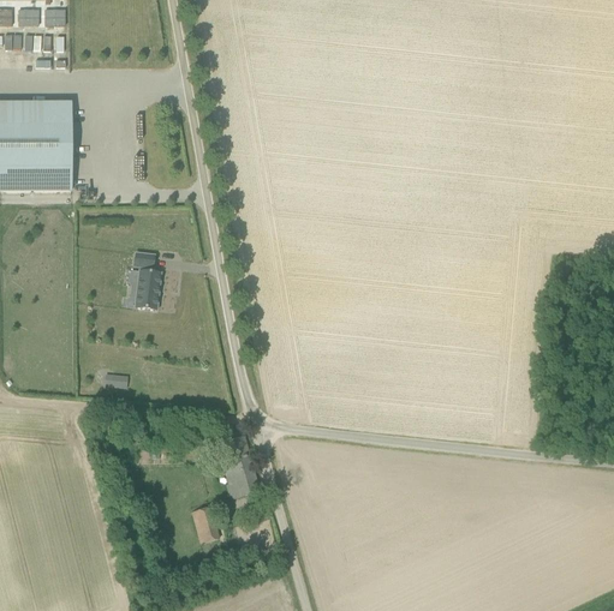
[(31,19),(45,19),(45,5),(31,5),(31,19)]
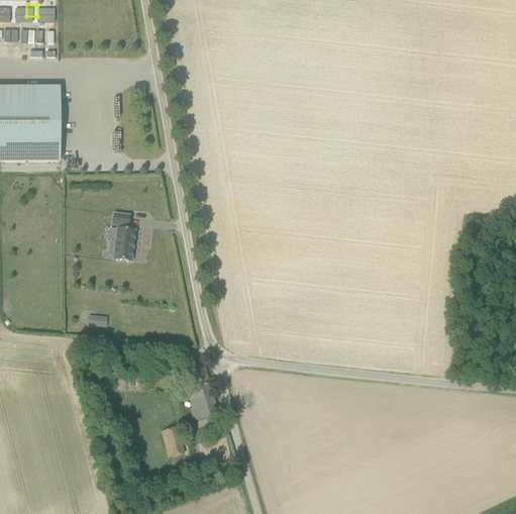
[(37,4),(37,16),(49,16),(49,4),(37,4)]
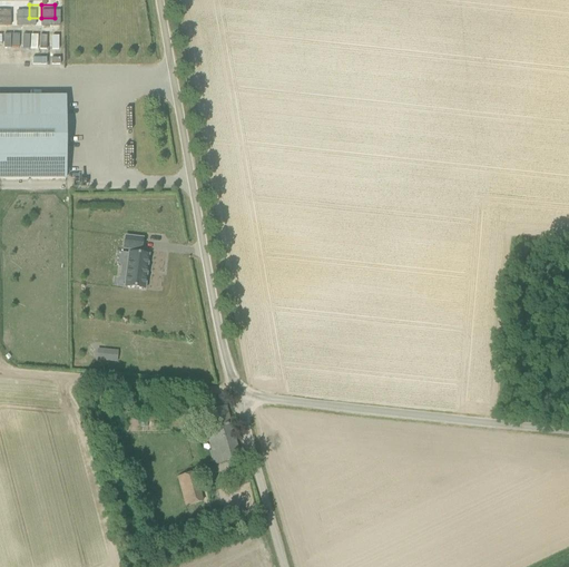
[(40,44),(40,29),(28,29),(28,44),(40,44)]
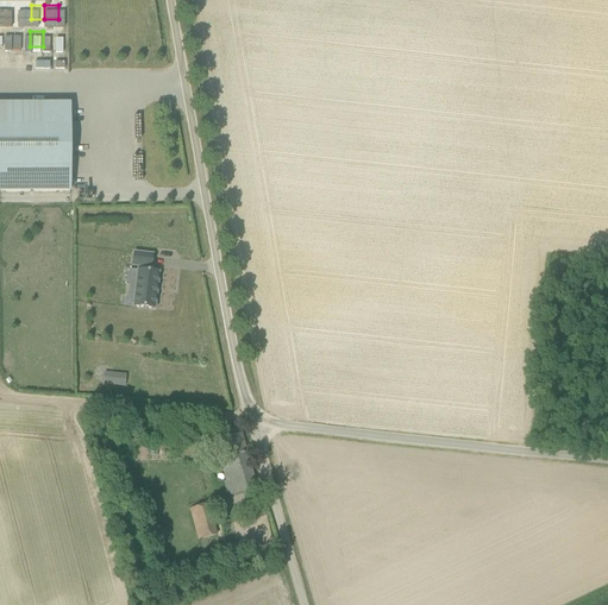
[(25,33),(20,32),(17,44),(25,46),(26,39),(24,38),(25,33)]
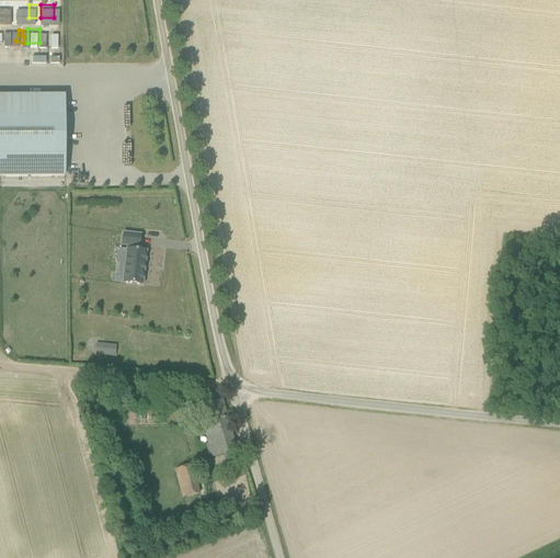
[(0,172),(66,173),(66,93),(0,93),(0,172)]
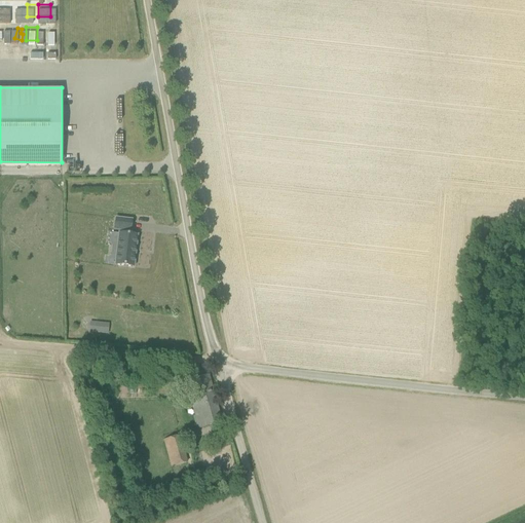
[(114,244),(113,253),(117,253),(116,262),(117,262),(134,264),(135,264),(137,251),(137,250),(136,250),(136,248),(137,248),(137,247),(139,233),(139,232),(138,232),(129,231),(129,228),(132,229),(133,217),(117,216),(116,227),(121,227),(121,230),(120,230),(120,231),(118,244),(114,244)]
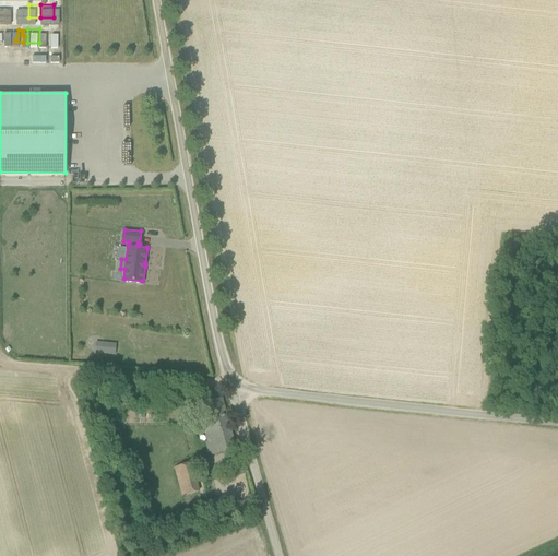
[(95,351),(116,351),(116,339),(95,339),(95,351)]
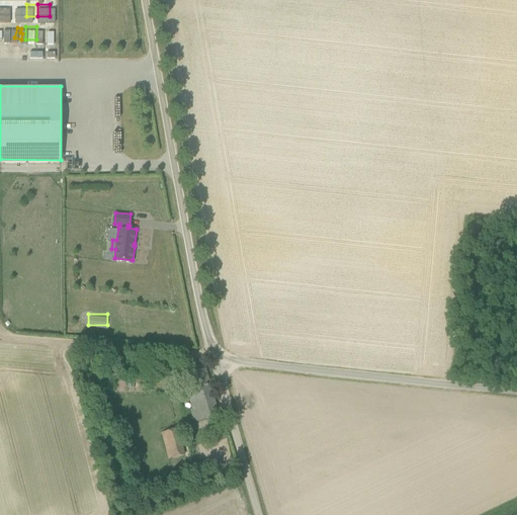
[(202,417),(219,413),(205,367),(190,372),(194,385),(186,388),(189,397),(191,396),(194,407),(192,408),(195,419),(202,417)]
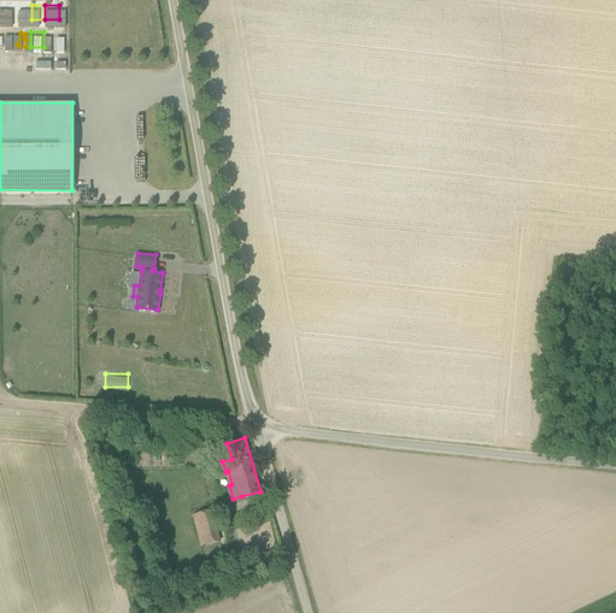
[(203,510),(193,512),(201,544),(212,541),(203,510)]
